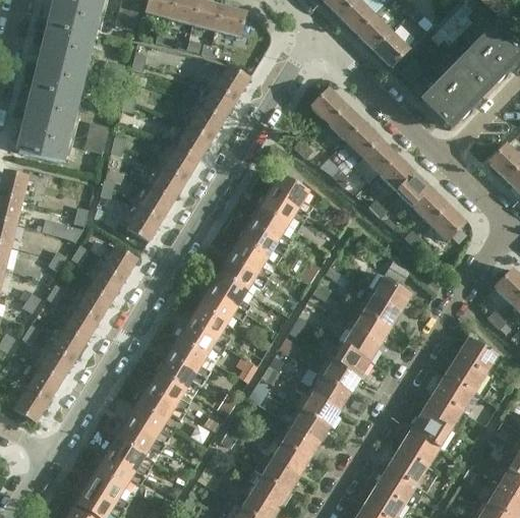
[(48,26),(90,37),(99,0),(54,0),(48,26)]
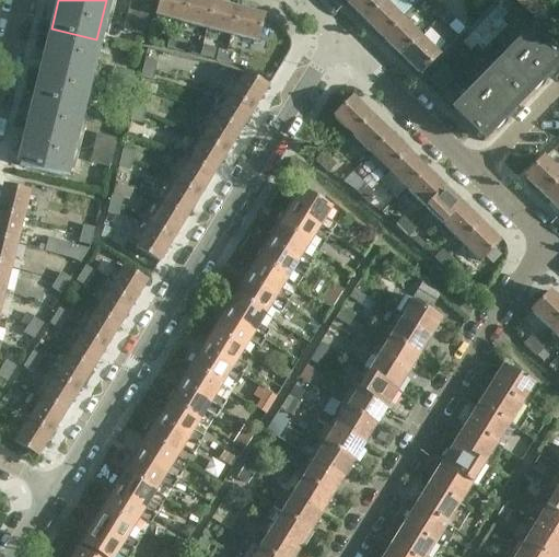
[(144,33),(152,4),(132,0),(125,27),(144,33)]
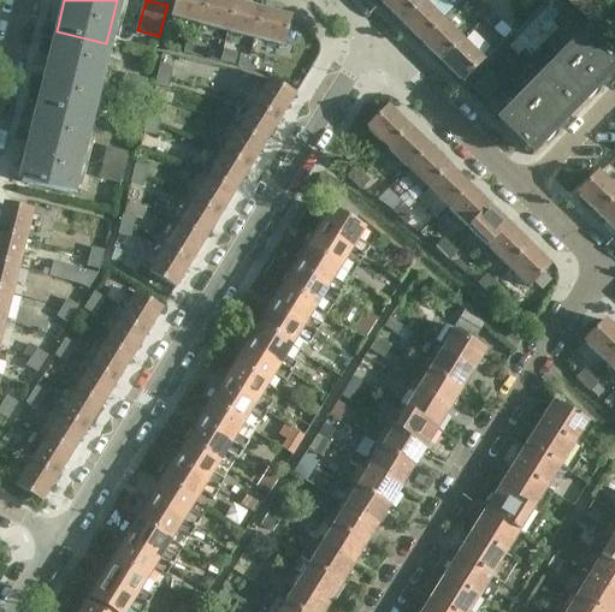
[(201,22),(206,0),(176,0),(172,16),(201,22)]
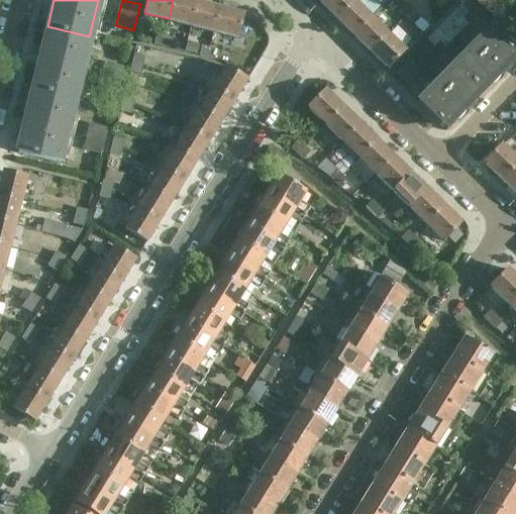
[(173,0),(169,18),(192,24),(197,1),(193,0),(173,0)]
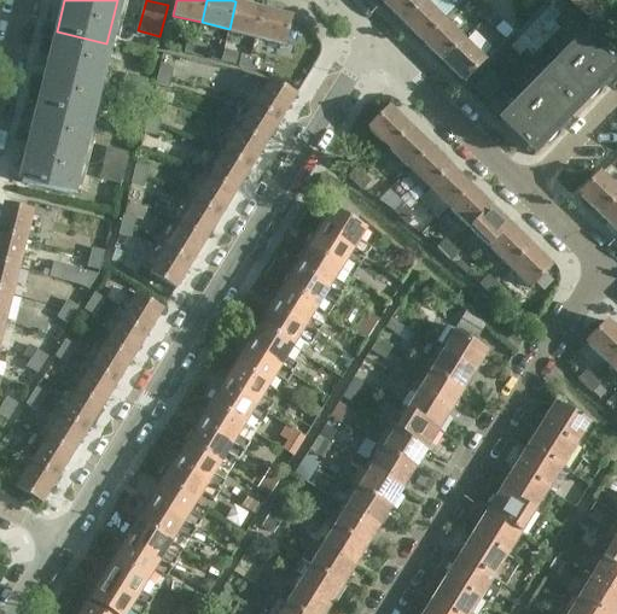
[(384,0),(402,18),(419,0),(384,0)]
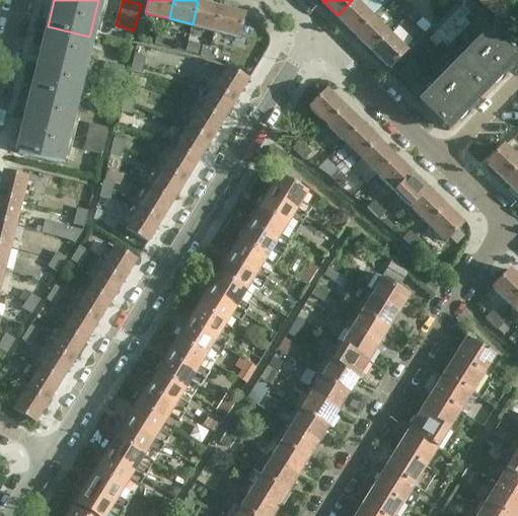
[(372,14),(358,0),(352,0),(338,15),(355,32),(372,14)]
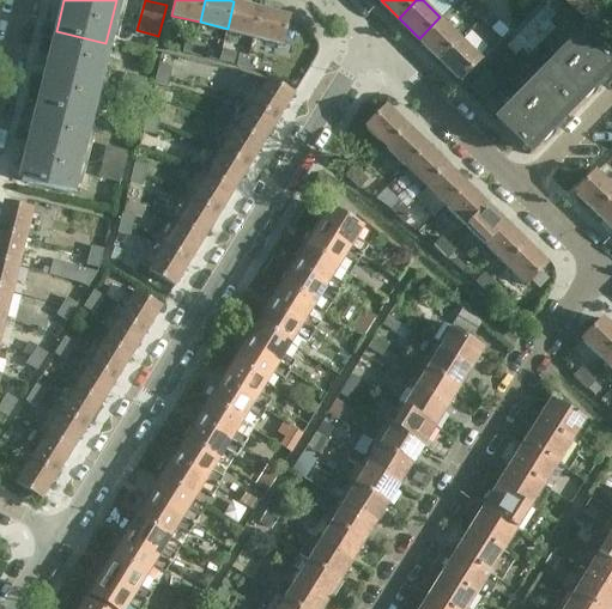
[(606,1),(605,0),(568,0),(588,20),(606,1)]
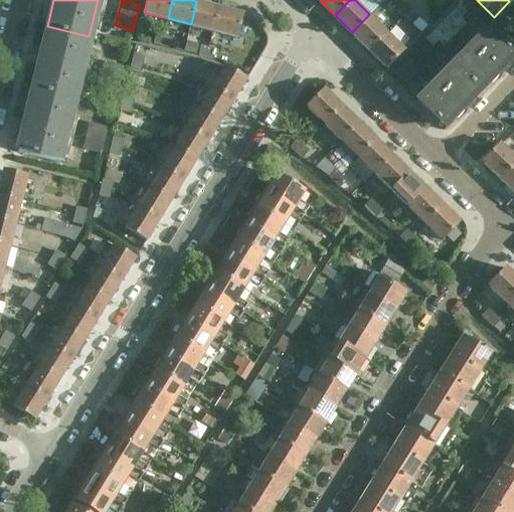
[(191,24),(213,30),(218,6),(196,1),(191,24)]
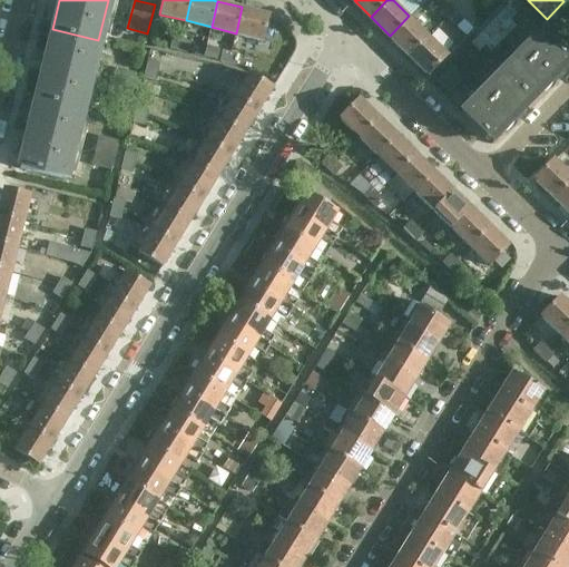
[(447,16),(454,8),(449,1),(440,9),(447,16)]
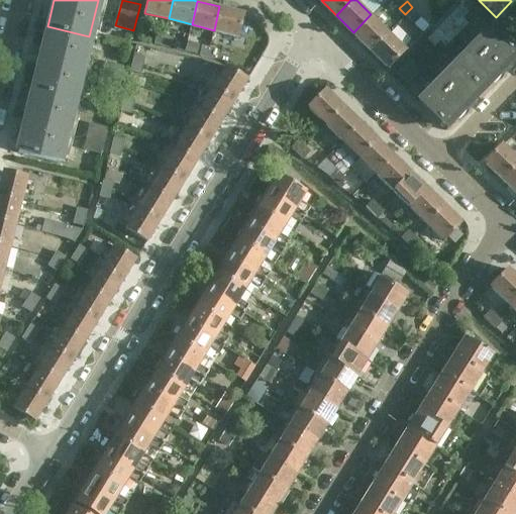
[(468,10),(460,3),(428,36),(435,43),(440,38),(446,43),(468,21),(462,15),(468,10)]
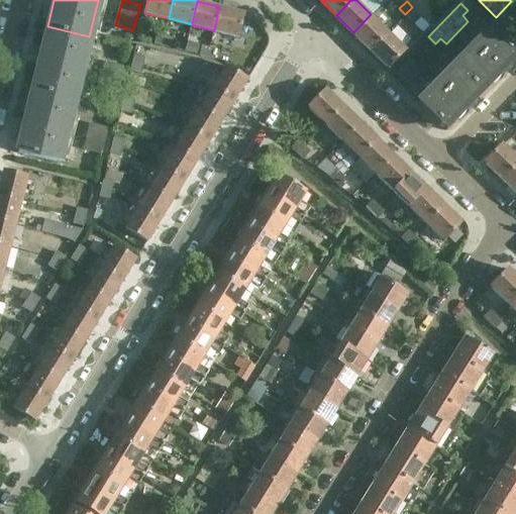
[(219,6),(214,30),(237,35),(243,12),(219,6)]
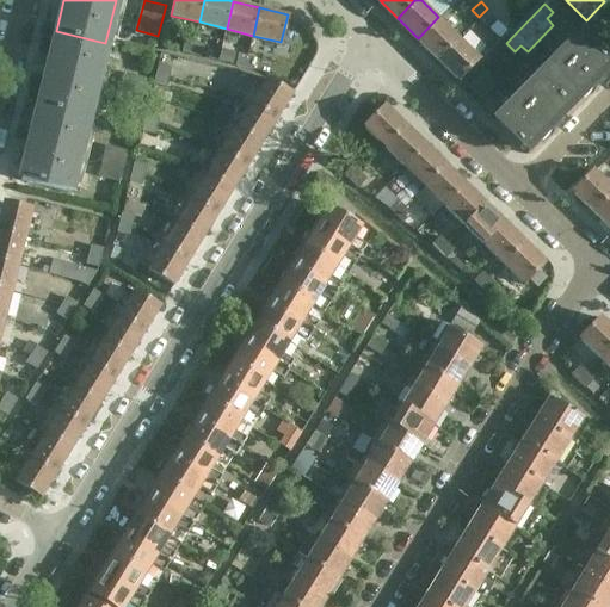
[(487,8),(479,17),(486,23),(494,14),(487,8)]
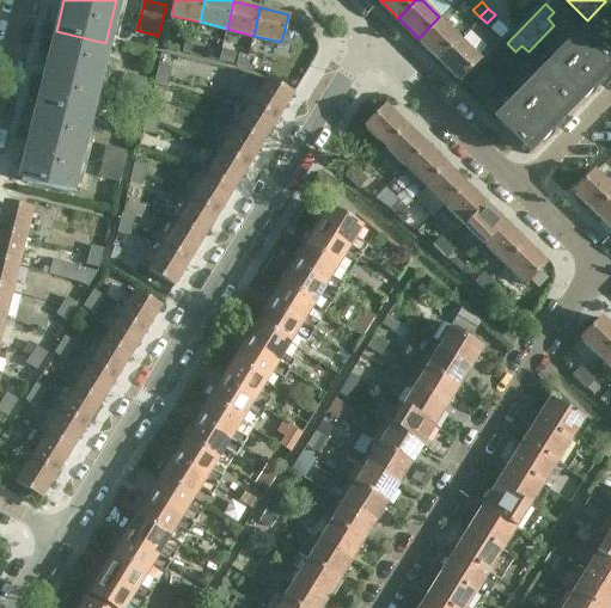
[(459,37),(439,17),(419,38),(439,59),(459,37)]
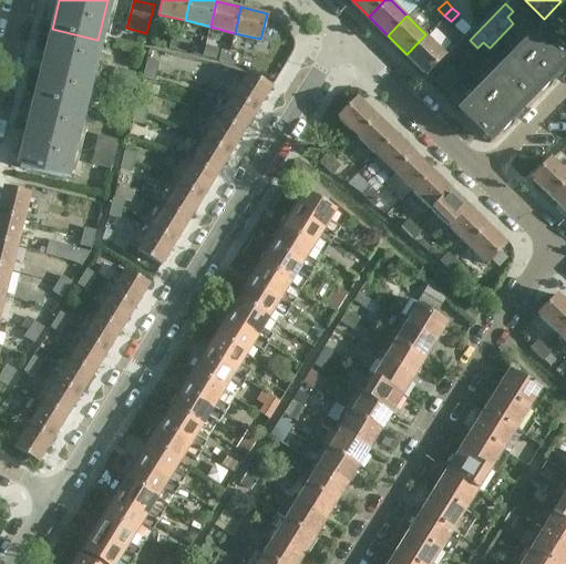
[(52,29),(35,98),(81,108),(98,40),(52,29)]
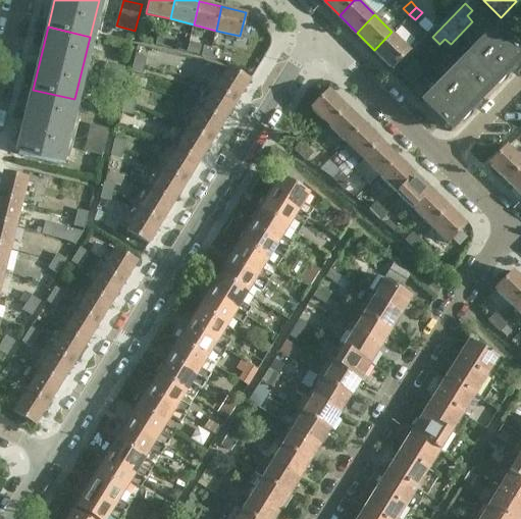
[(520,53),(495,28),(458,65),(485,93),(503,74),(507,78),(508,76),(507,75),(513,70),(512,66),(520,57),(520,53)]
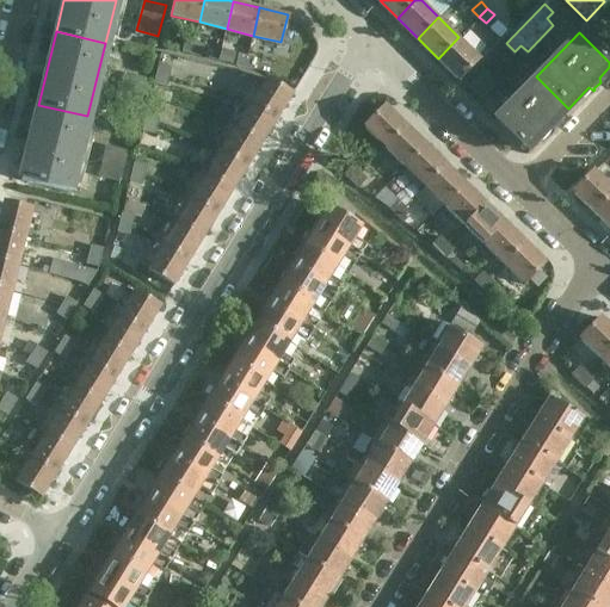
[(480,57),(458,37),(438,59),(458,78),(480,57)]
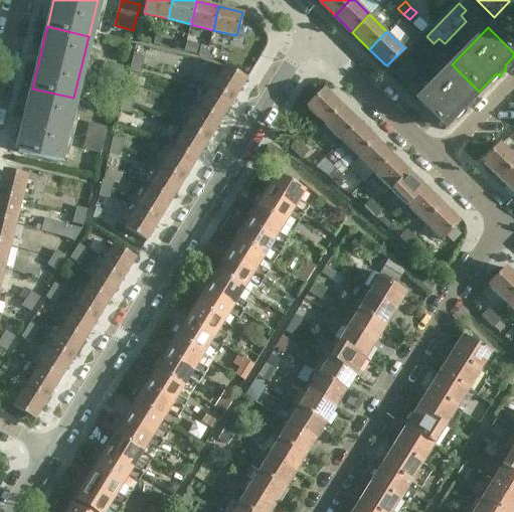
[(157,32),(154,42),(161,44),(164,33),(157,32)]
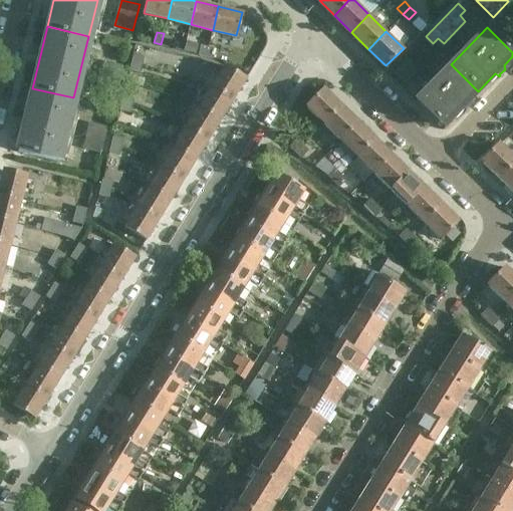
[(170,46),(172,36),(164,33),(161,44),(170,46)]
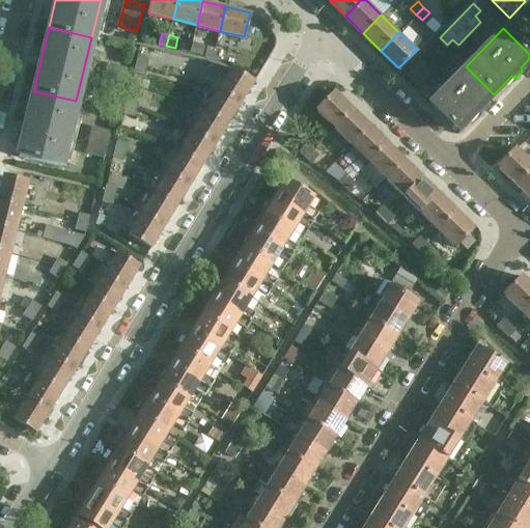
[(208,45),(206,55),(213,57),(216,47),(208,45)]
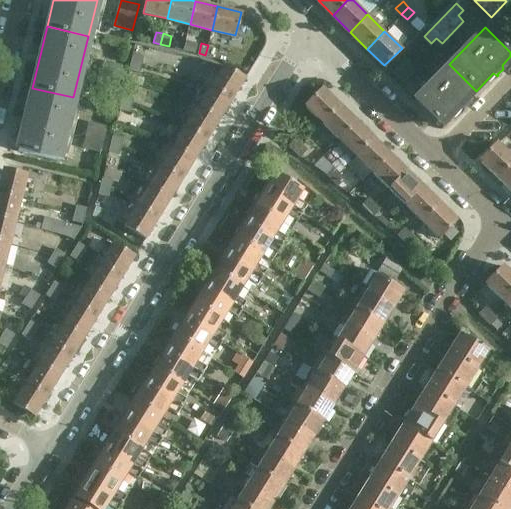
[(214,57),(216,47),(208,45),(205,55),(214,57)]
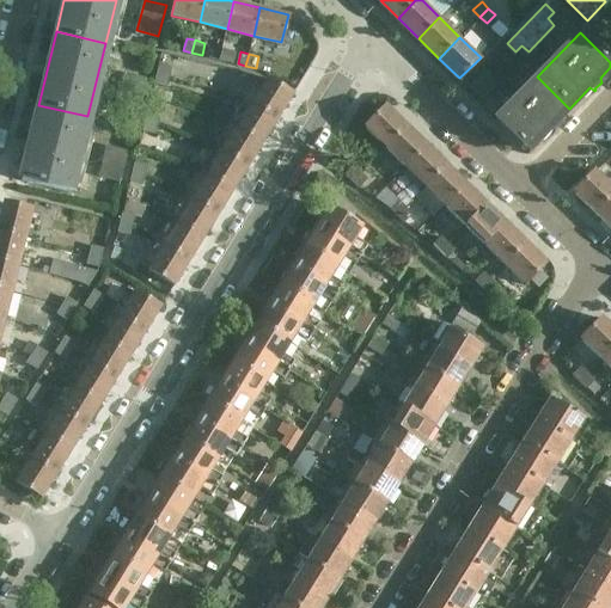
[(173,63),(160,61),(159,71),(171,74),(173,63)]
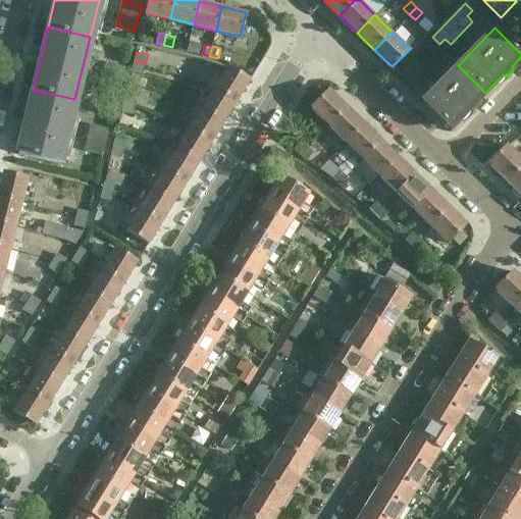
[(134,68),(145,71),(146,63),(136,60),(134,68)]
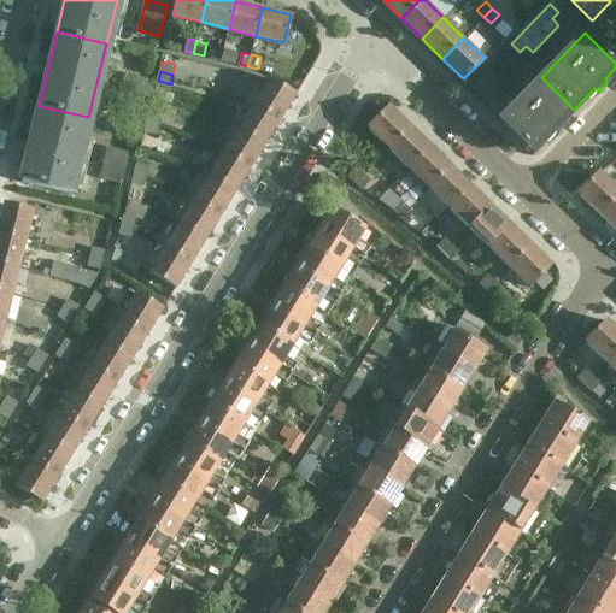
[(142,107),(150,77),(128,72),(121,102),(142,107)]
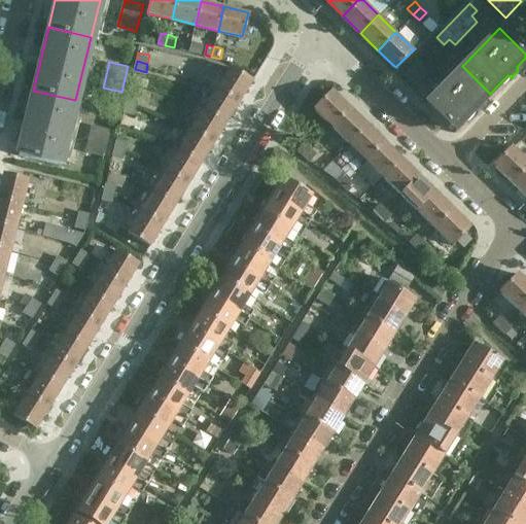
[(462,66),(426,103),(455,131),(456,130),(456,129),(472,112),(476,115),(477,114),(477,113),(482,107),(481,103),(490,94),(462,66)]
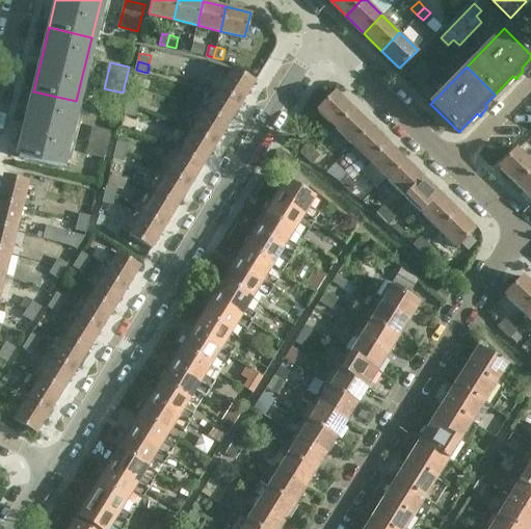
[(240,102),(245,94),(254,81),(232,68),(218,88),(240,102)]
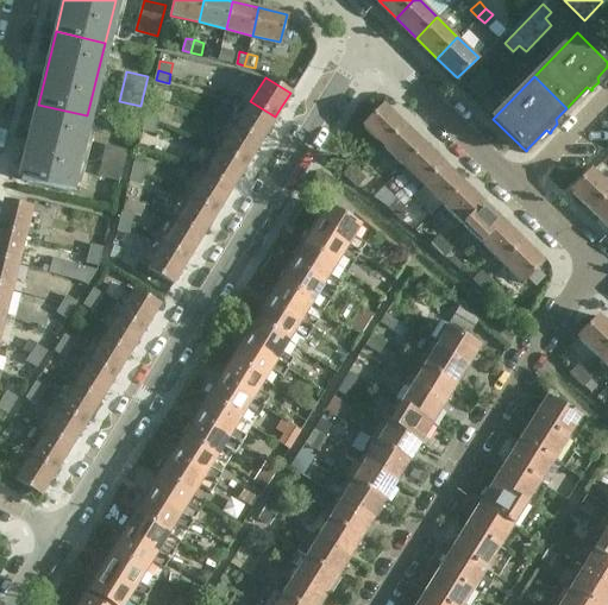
[(250,101),(236,125),(261,140),(275,117),(250,101)]
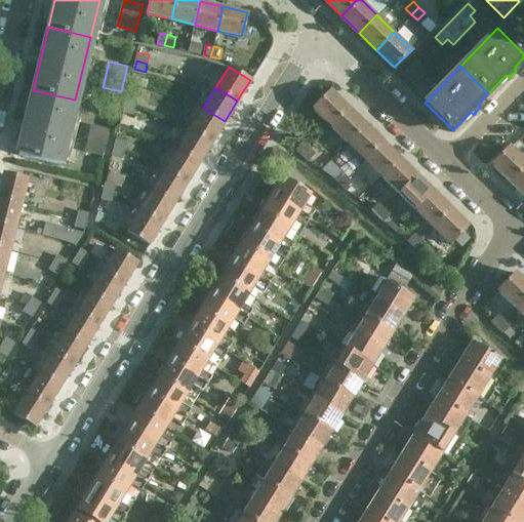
[(75,99),(33,90),(28,113),(17,153),(59,163),(75,99)]
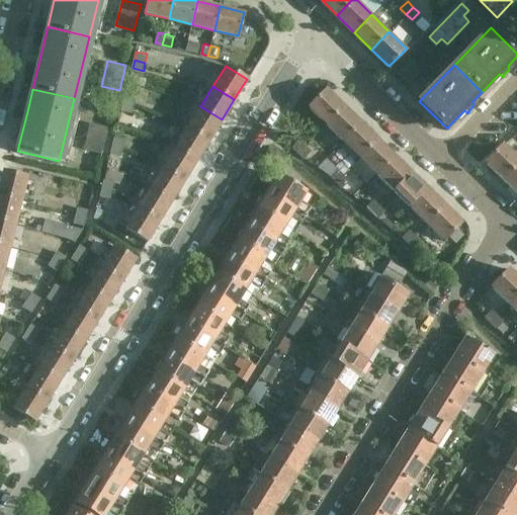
[(343,105),(338,100),(327,89),(310,106),(326,122),(343,105)]
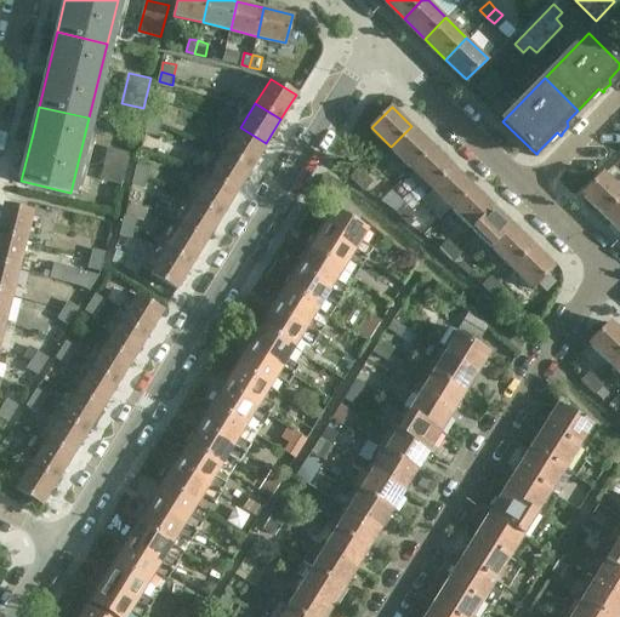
[(164,114),(151,112),(148,121),(161,124),(164,114)]
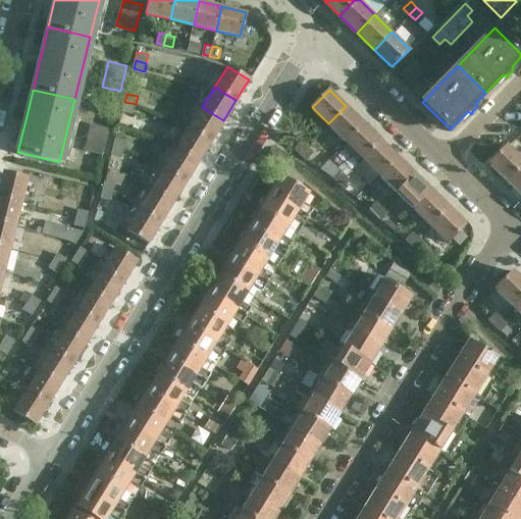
[(122,110),(134,112),(136,104),(124,102),(122,110)]
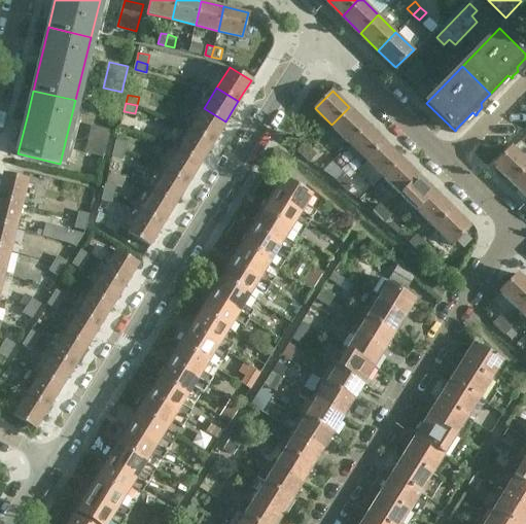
[(366,124),(357,114),(349,107),(331,125),(349,141),(366,124)]
